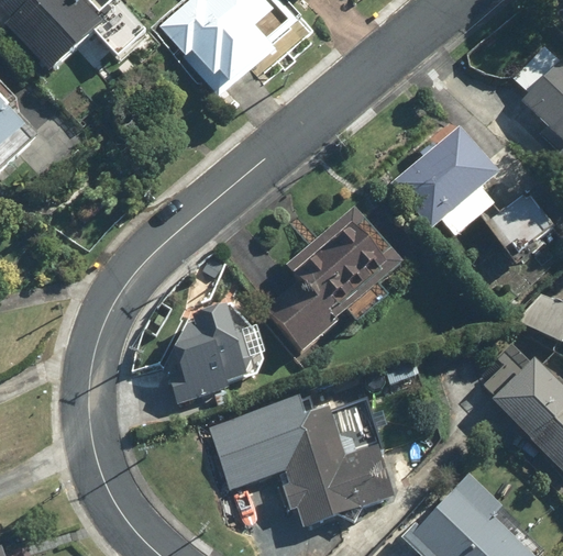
[(0,0),(0,3),(11,15),(4,22),(50,71),(96,31),(118,56),(146,31),(119,0),(109,0),(99,9),(91,0),(0,0)]
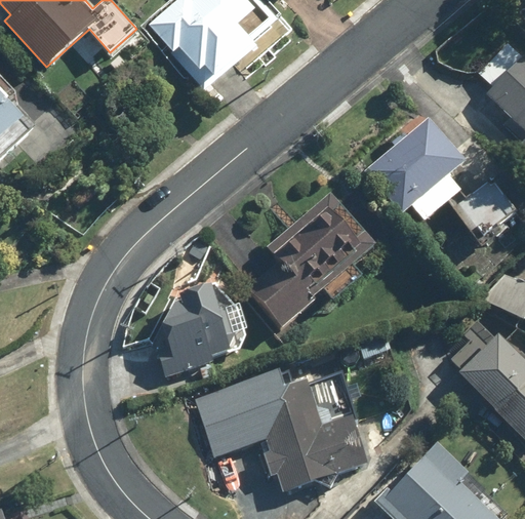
[(203,88),(255,43),(238,23),(254,8),(247,0),(174,0),(149,22),(156,30),(154,32),(203,88)]
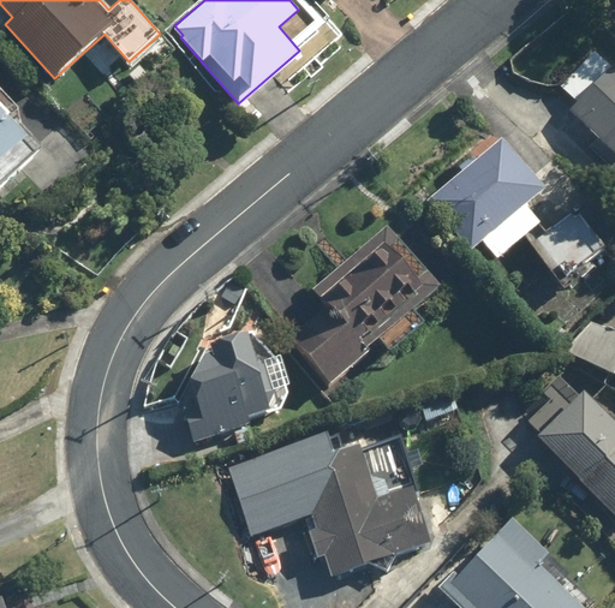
[(614,58),(568,107),(614,150),(614,161),(608,168),(614,174),(614,58)]
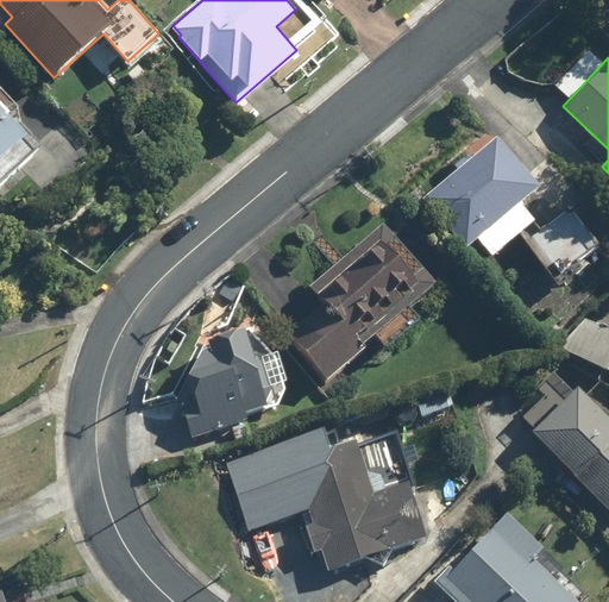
[(0,158),(27,135),(0,105),(0,158)]
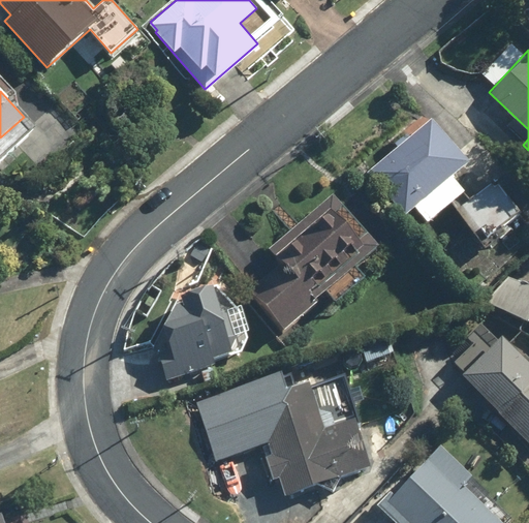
[(459,212),(480,241),(486,247),(506,232),(502,225),(521,211),(496,177),(469,196),(465,191),(452,176),(469,160),(431,115),(367,170),(405,215),(413,207),(428,223),(452,203),(459,212)]
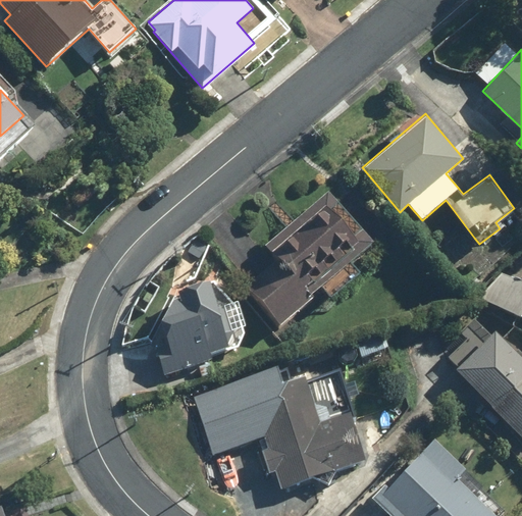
[(372,244),(328,190),(264,243),(275,258),(244,284),(278,326),(323,290),(330,299),(361,273),(351,261),(372,244)]
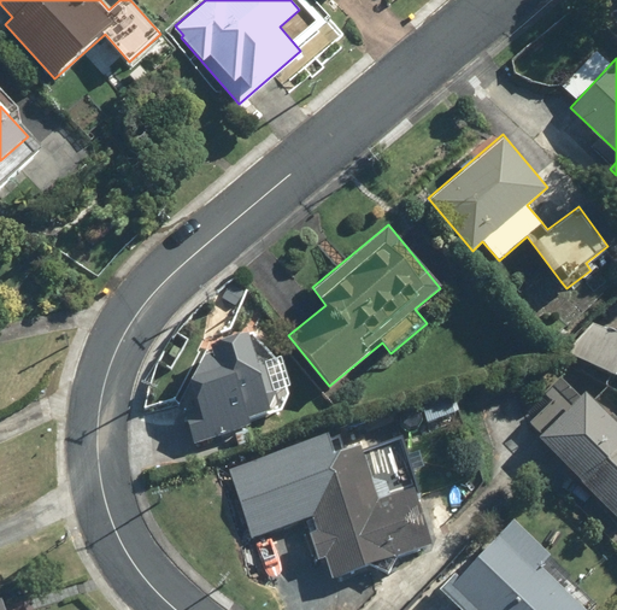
[(616,371),(616,329),(592,318),(575,356),(616,374),(616,371)]
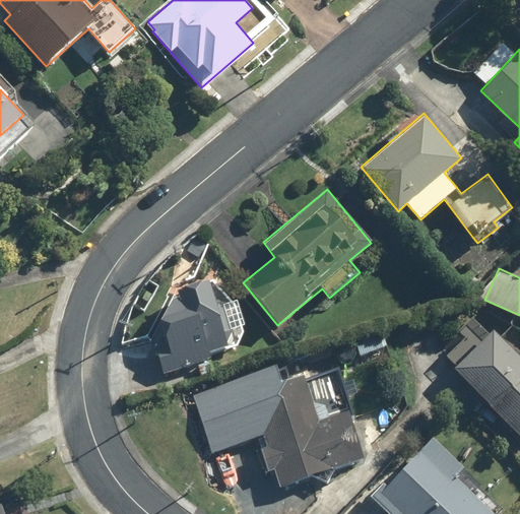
[(217,307),(216,307),(208,281),(176,292),(159,322),(165,340),(155,342),(164,371),(211,358),(210,351),(228,346),(217,307)]
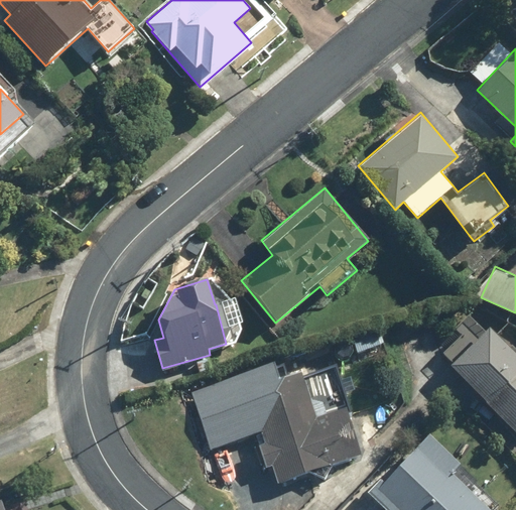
[(515,347),(512,343),(508,347),(490,329),(452,365),(515,431),(515,347)]
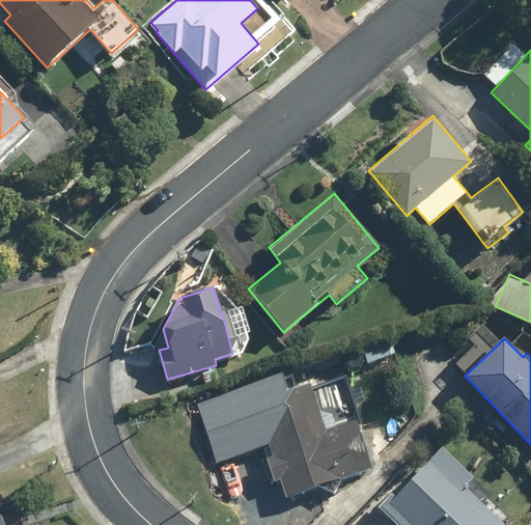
[(285,496),(371,470),(356,420),(325,430),(310,382),(260,396),(257,385),(223,395),(245,468),(268,461),(273,480),(280,478),(285,496)]
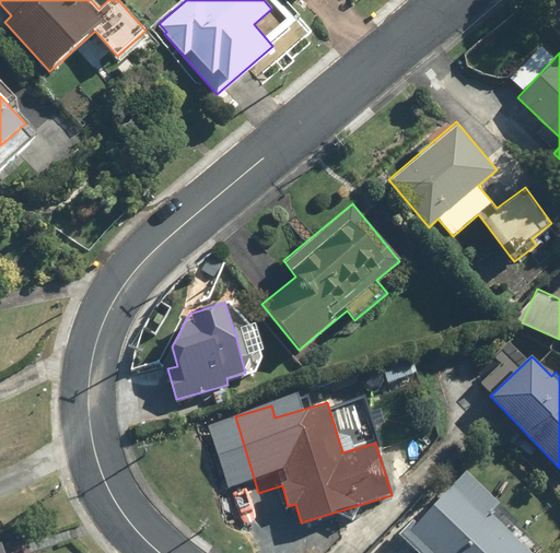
[(533,552),(540,545),(498,505),(500,504),(466,471),(417,521),(412,517),(398,531),(408,540),(394,552),(533,552)]
